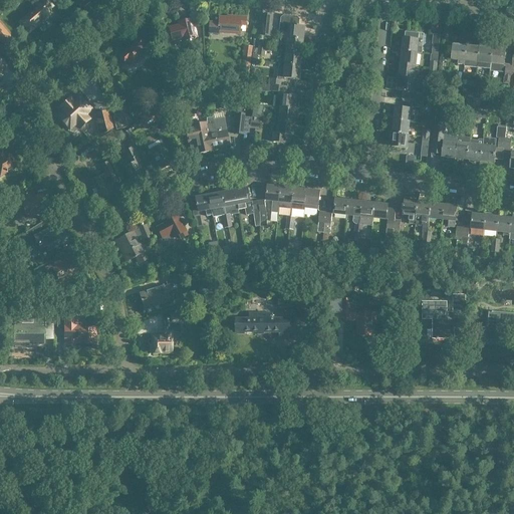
[(42,3),(31,12),(21,21),(28,31),(40,21),(42,22),(48,17),(49,18),(53,15),(48,10),(52,6),(47,0),(44,0),(42,3)]
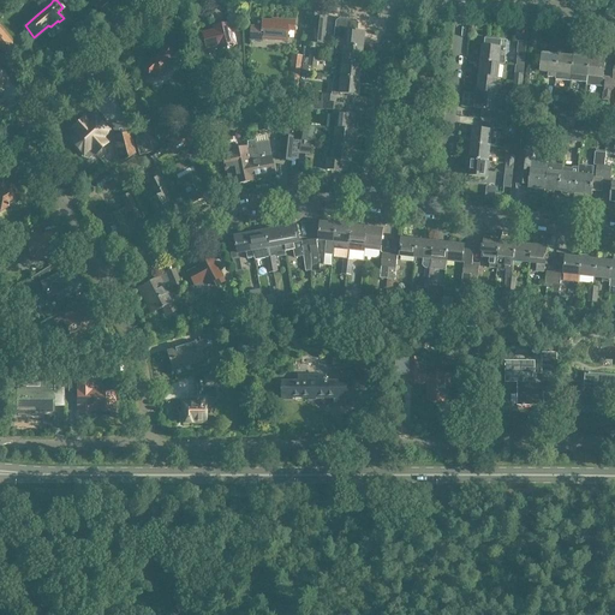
[(310,17),(308,43),(323,45),(326,18),(310,17)]
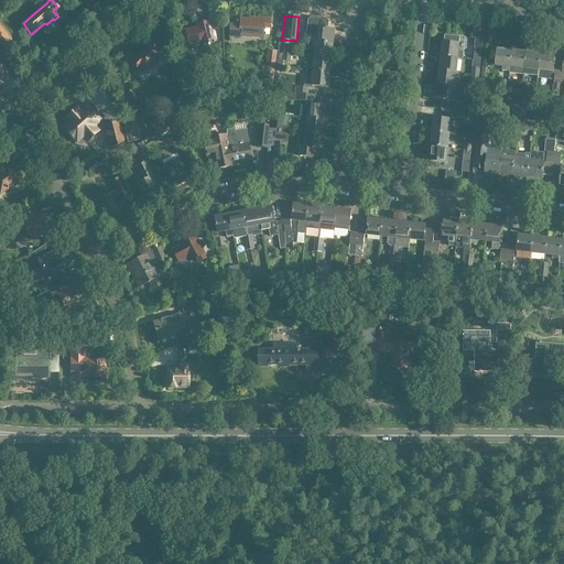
[(315,43),(332,45),(333,30),(327,30),(328,22),(325,19),(311,17),(307,20),(305,34),(316,35),(315,43)]
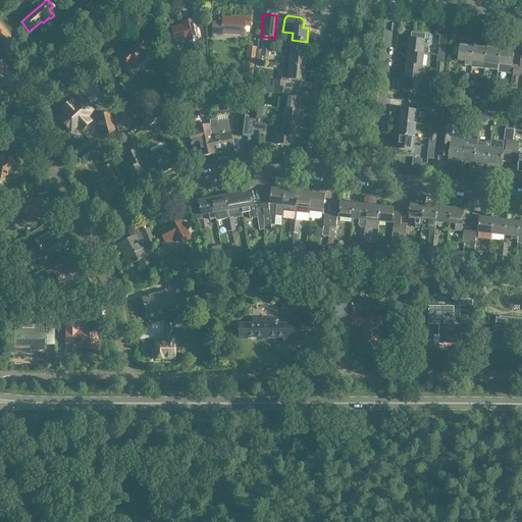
[(213,22),(212,34),(221,35),(221,33),(243,35),(244,27),(249,27),(249,18),(235,17),(235,19),(222,18),(222,23),(213,22)]
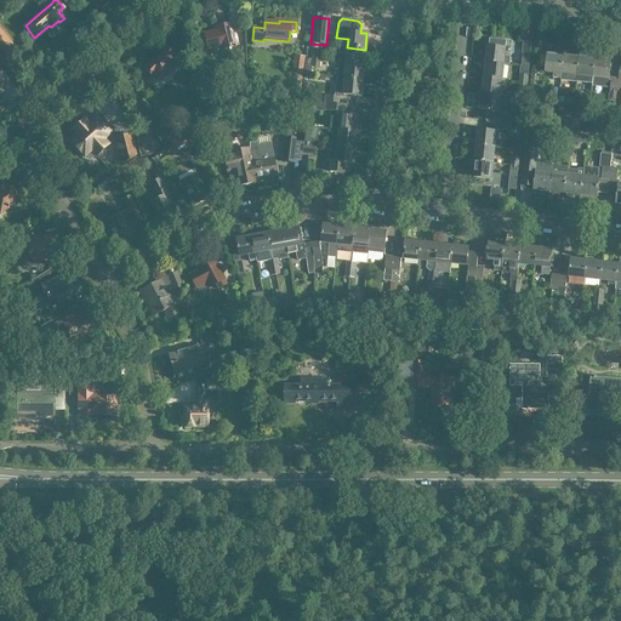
[(216,30),(204,33),(208,46),(218,43),(221,50),(237,45),(231,23),(215,27),(216,30)]
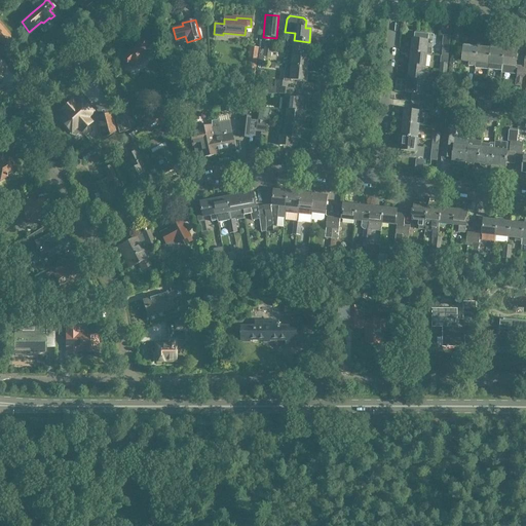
[(0,23),(0,40),(6,35),(8,33),(0,23)]
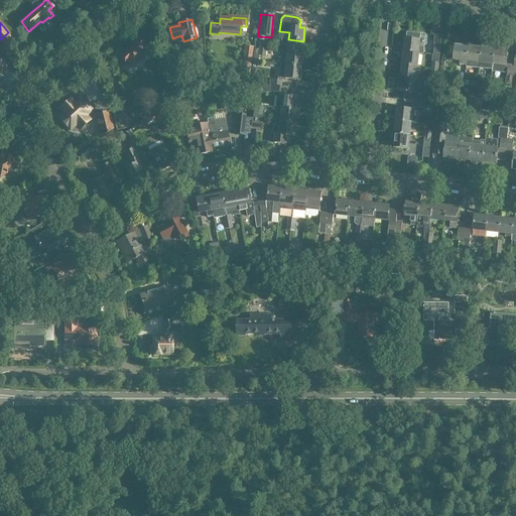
[(405,39),(404,39),(403,52),(418,53),(423,54),(423,47),(418,47),(420,34),(406,32),(405,39)]
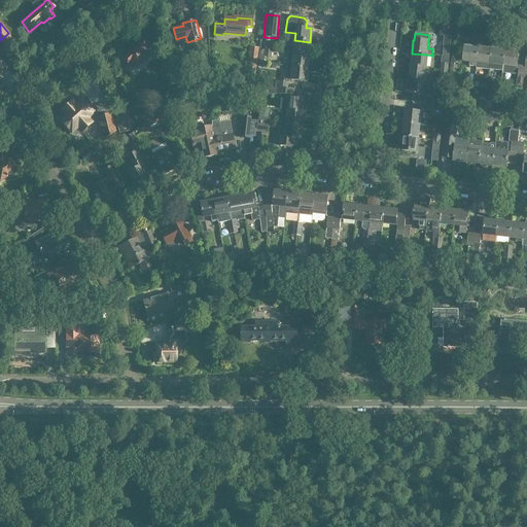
[(143,38),(139,42),(134,46),(135,47),(121,60),(131,70),(145,57),(141,53),(150,45),(143,38)]
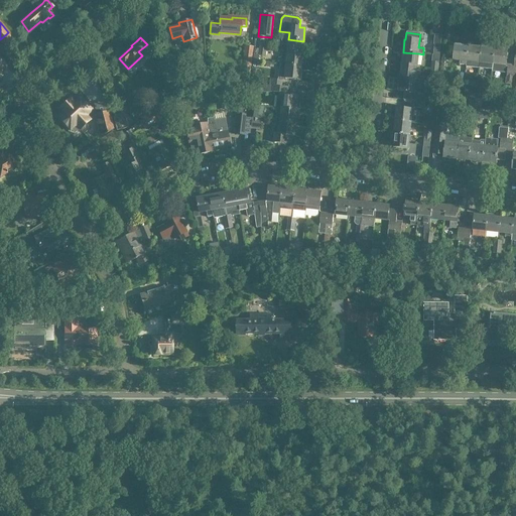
[(280,44),(287,45),(286,52),(301,53),(303,41),(288,39),(281,39),(280,44)]
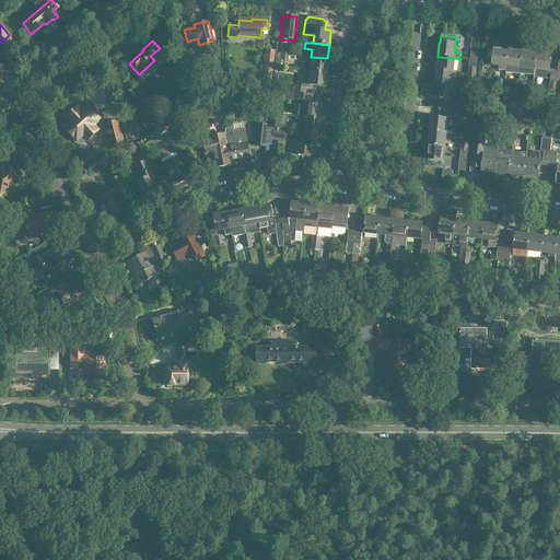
[(470,60),(478,61),(479,49),(471,49),(470,60)]
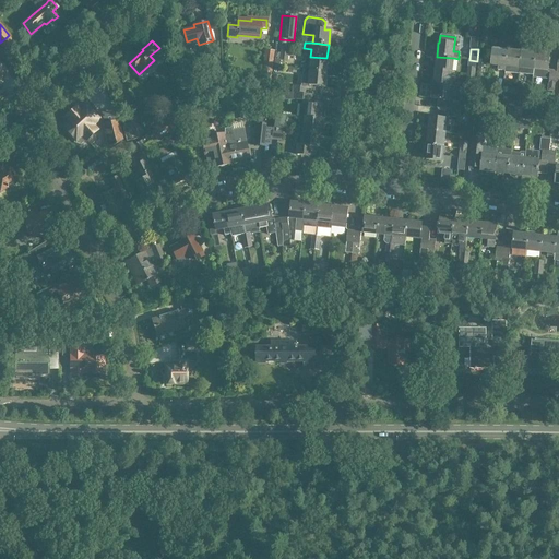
[(498,70),(506,71),(508,50),(494,49),(491,64),(498,64),(498,70)]
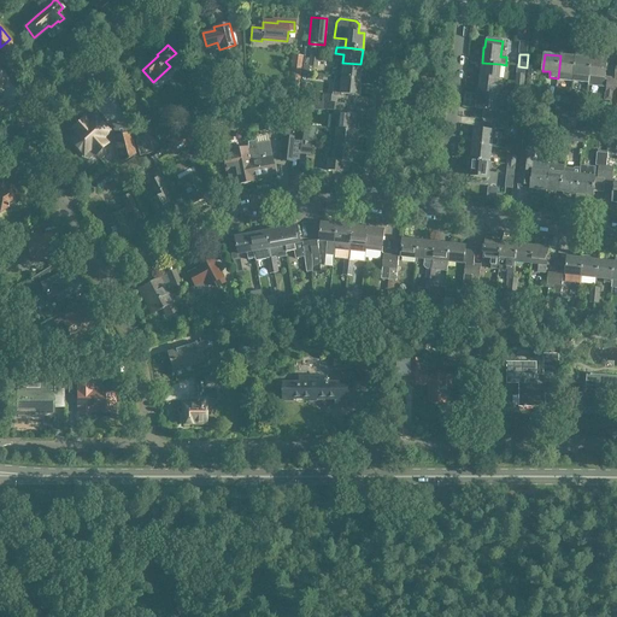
[(292,56),(289,75),(300,76),(303,57),(292,56)]
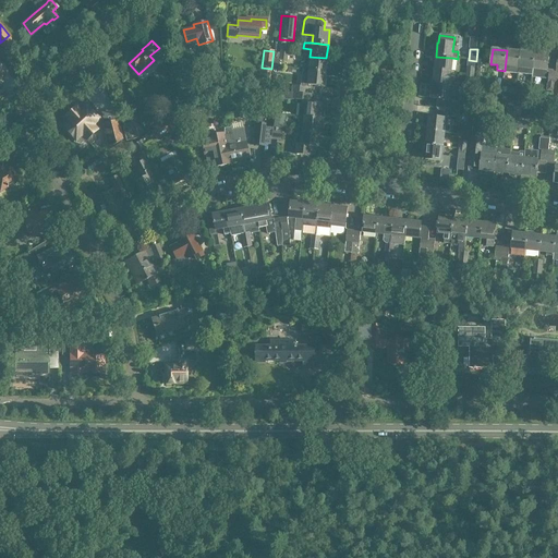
[(519,74),(520,68),(521,52),(507,50),(505,71),(505,72),(519,74)]
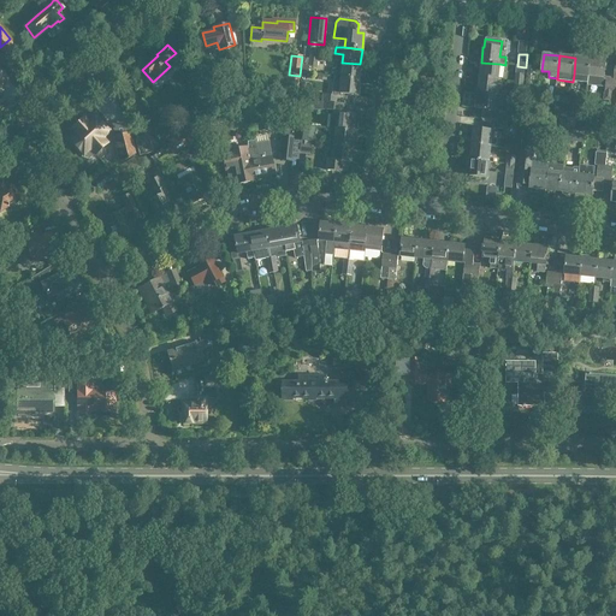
[(588,83),(591,59),(575,58),(574,75),(573,82),(588,83)]
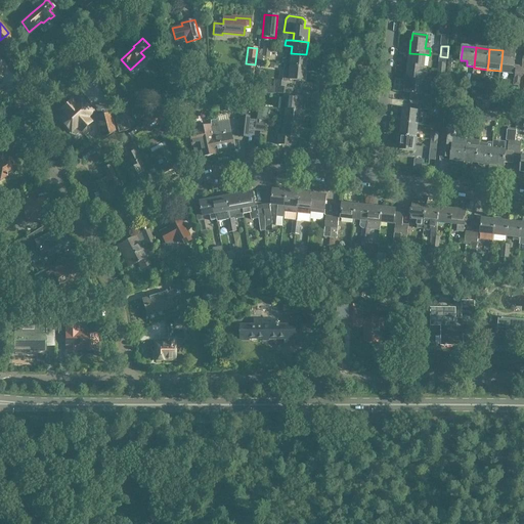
[(499,73),(515,75),(516,67),(514,67),(516,52),(503,50),(500,71),(499,73)]
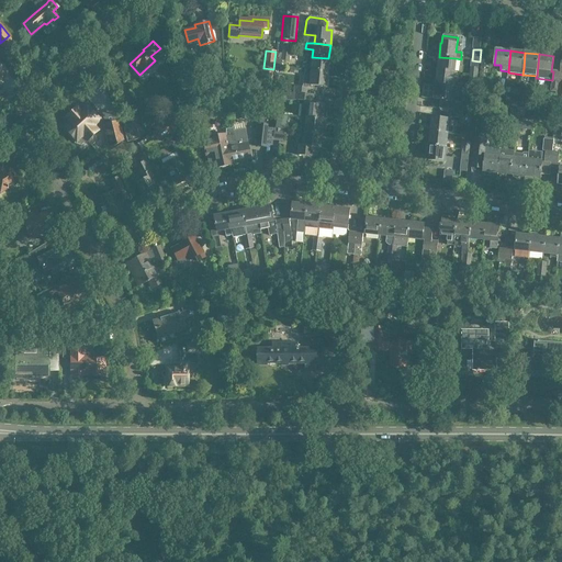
[(328,58),(312,57),(311,71),(327,72),(328,58)]
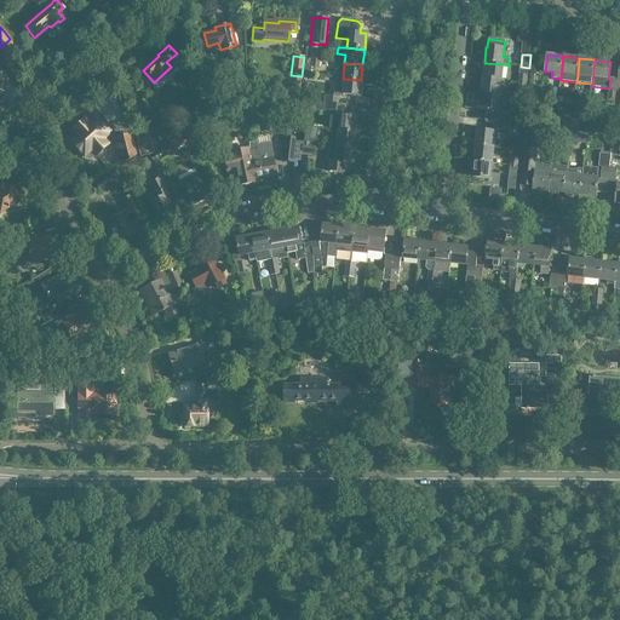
[(503,64),(484,63),(483,79),(500,81),(503,64)]
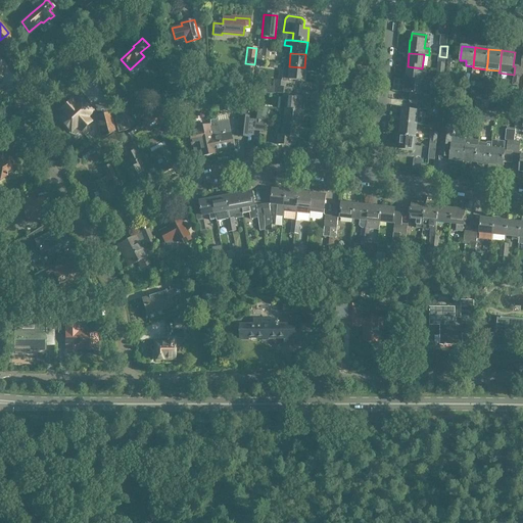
[(304,67),(289,66),(288,80),(303,81),(304,67)]
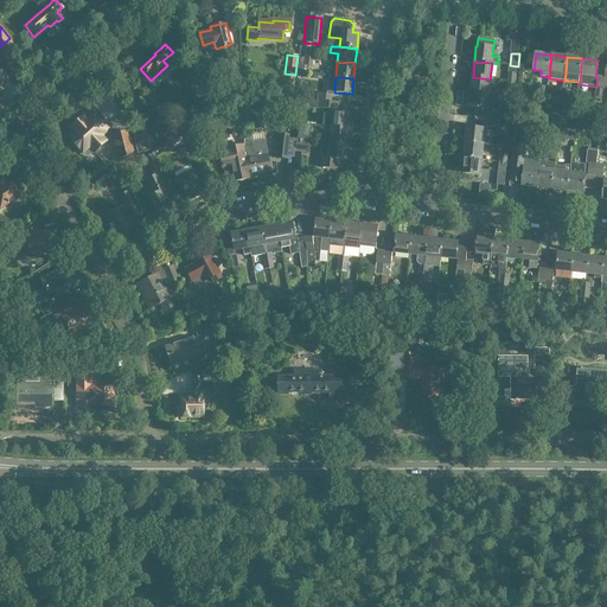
[(490,80),(473,77),(471,93),(489,95),(490,80)]
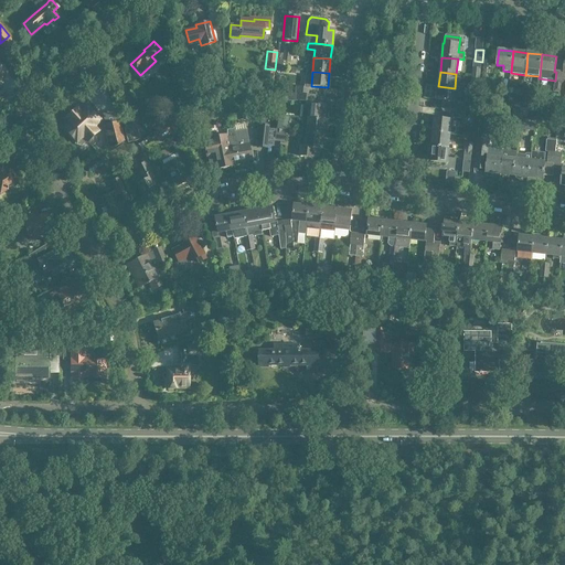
[(455,88),(438,86),(437,100),(454,103),(455,88)]
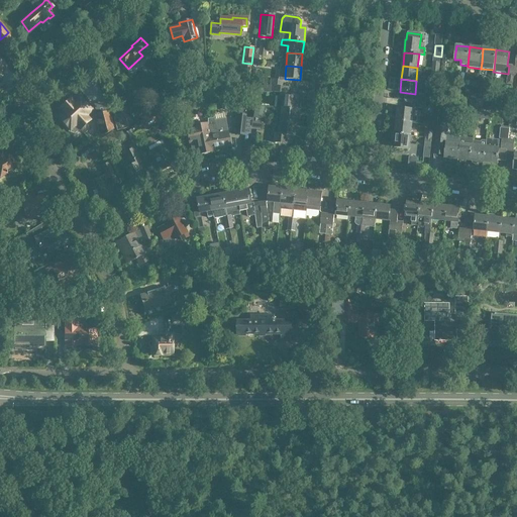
[(271,86),(250,84),(249,91),(270,93),(271,86)]
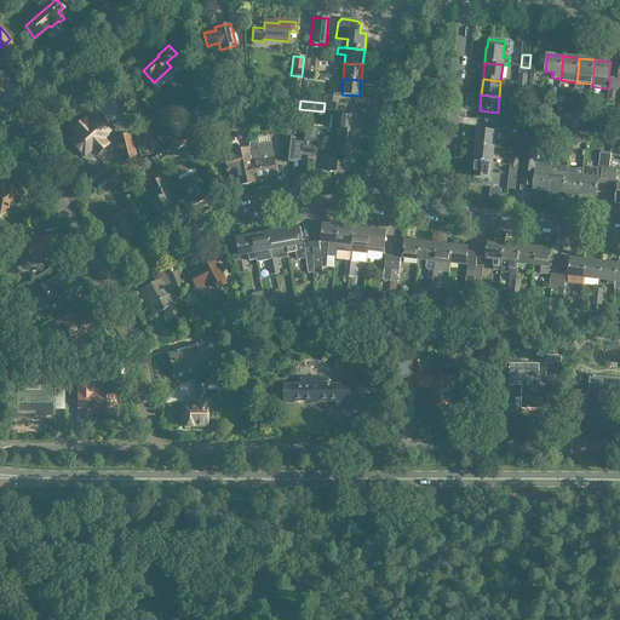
[(184,126),(200,110),(194,103),(177,119),(184,126)]
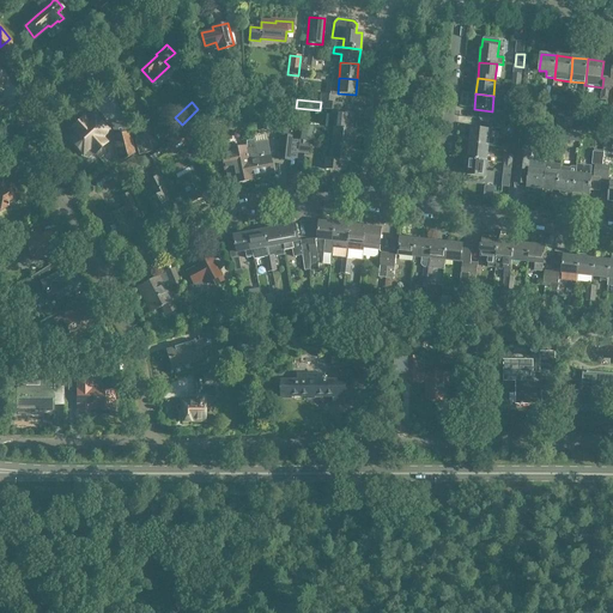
[(356,115),(341,114),(343,104),(333,103),(321,102),(320,110),(329,110),(327,128),(333,129),(354,132),(356,121),(356,115)]
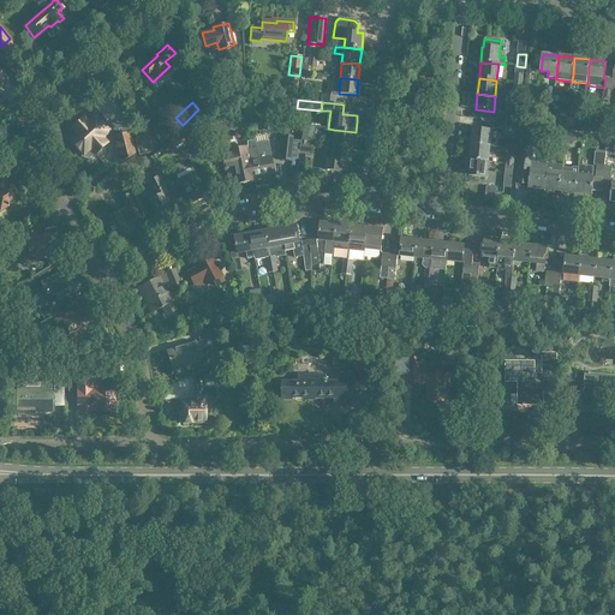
[(555,126),(566,127),(567,118),(567,111),(560,111),(560,117),(559,121),(555,120),(555,126)]
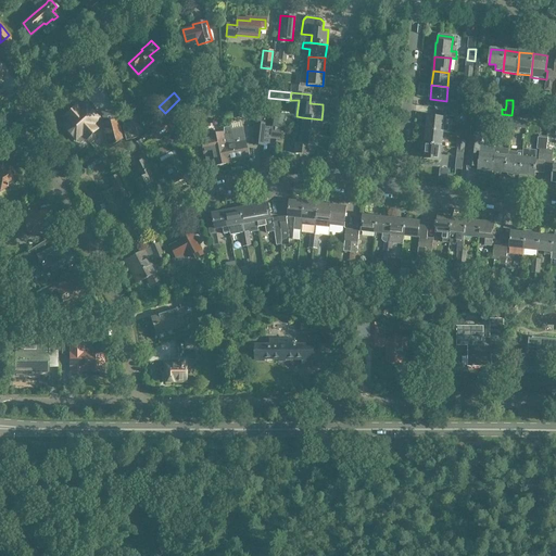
[(71,121),(64,126),(76,139),(81,134),(86,139),(97,128),(92,124),(98,118),(87,105),(80,112),(77,109),(75,111),(74,110),(70,114),(70,115),(67,117),(71,121)]
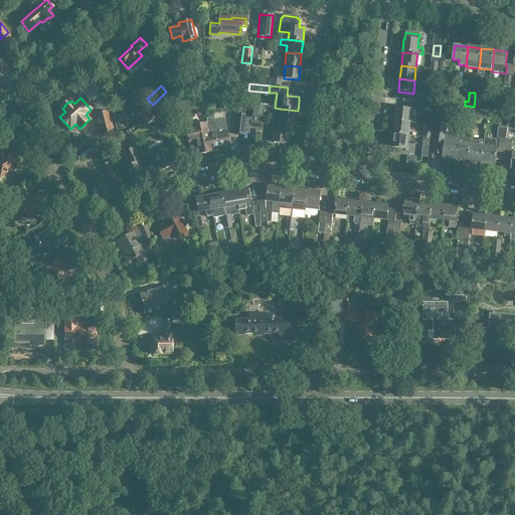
[(172,121),(183,119),(181,102),(169,104),(172,121)]
